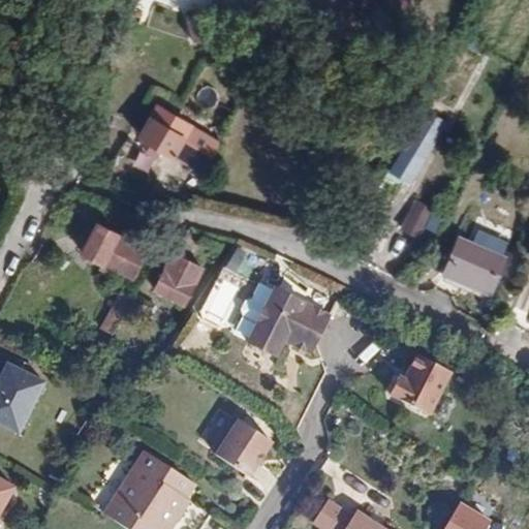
[(204,172),(213,152),(184,134),(189,123),(156,102),(138,132),(204,172)]
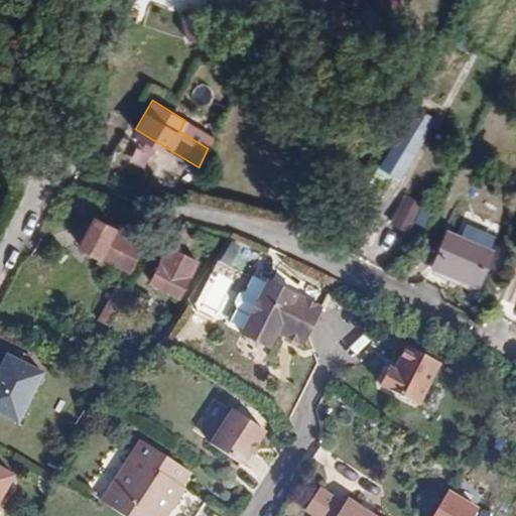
[(408,116),(388,152),(399,159),(420,123),(408,116)]
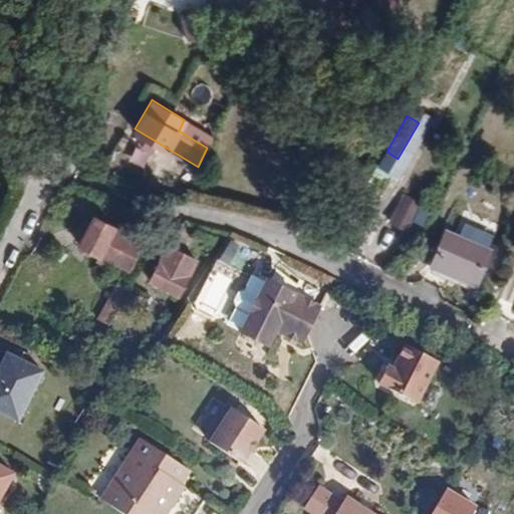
[(410,230),(424,202),(404,192),(390,221),(410,230)]
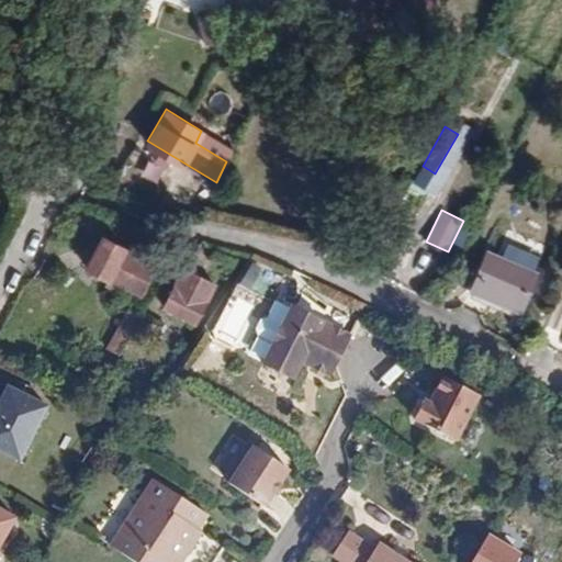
[(138,253),(100,233),(83,263),(137,293),(157,257),(141,248),(138,253)]
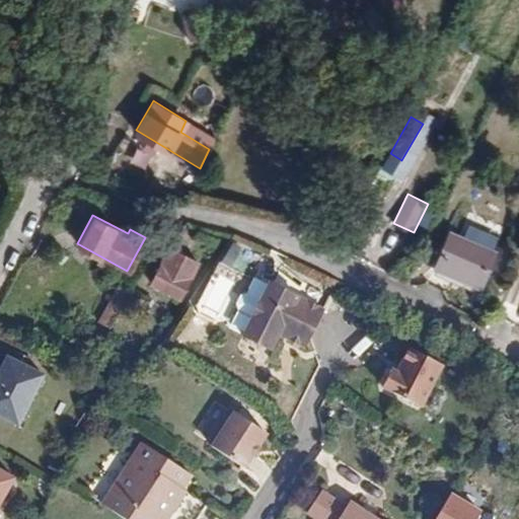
[(452,225),(436,260),(478,277),(492,243),(452,225)]
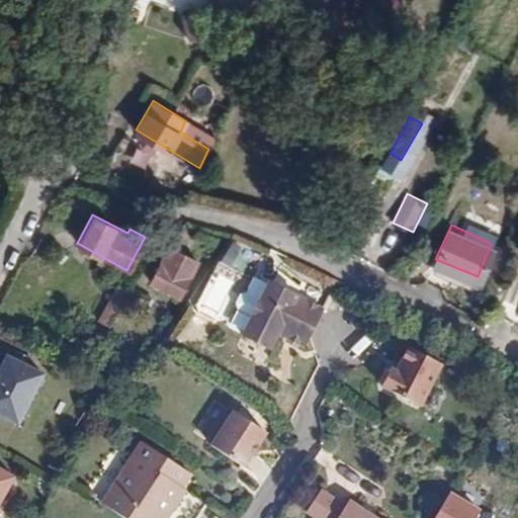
[(235,266),(241,245),(230,242),(224,263),(235,266)]
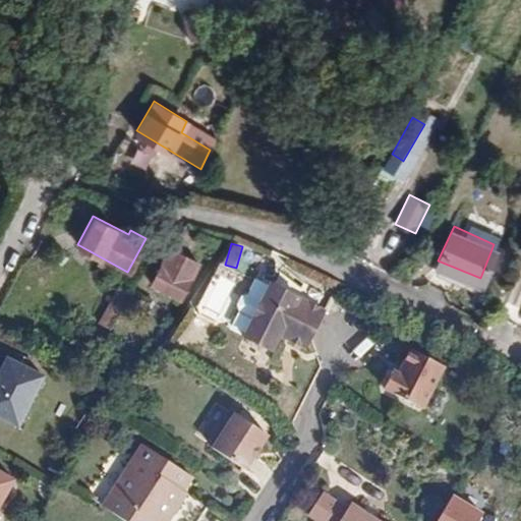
[(166,246),(146,282),(175,298),(195,262),(166,246)]
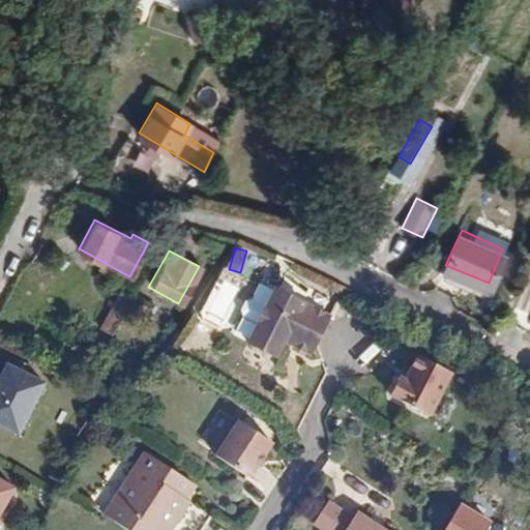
[(317,344),(330,317),(276,289),(248,337),(276,353),(286,337),(313,352),(317,344)]
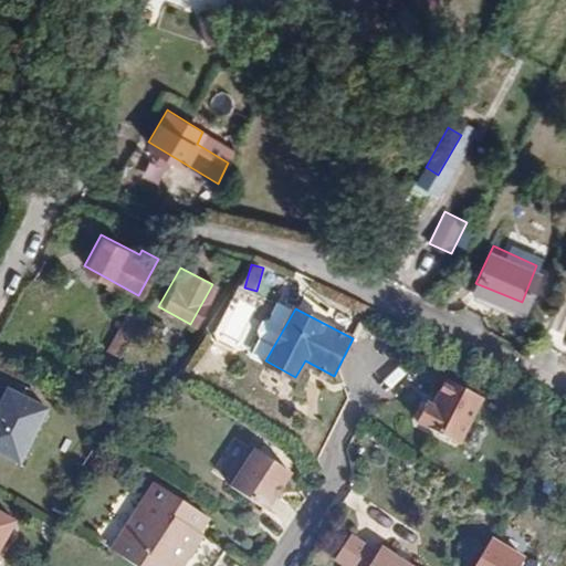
[(123,357),(136,336),(122,327),(108,348),(123,357)]
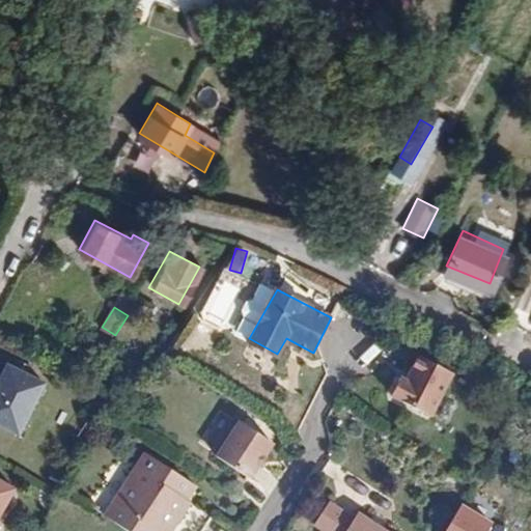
[(406,381),(400,378),(390,394),(427,418),(454,376),(422,355),(406,381)]
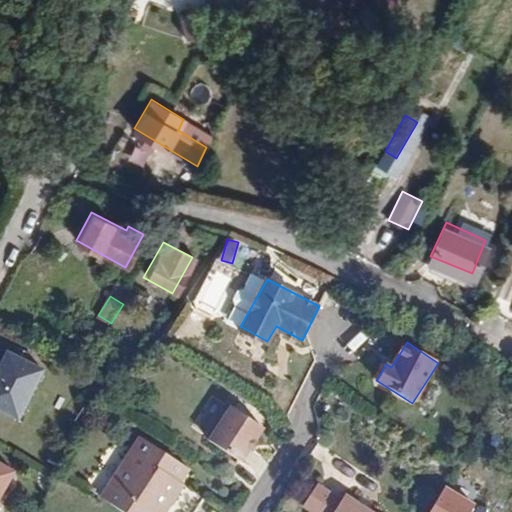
[(0,406),(11,413),(39,364),(4,343),(0,349),(0,406)]
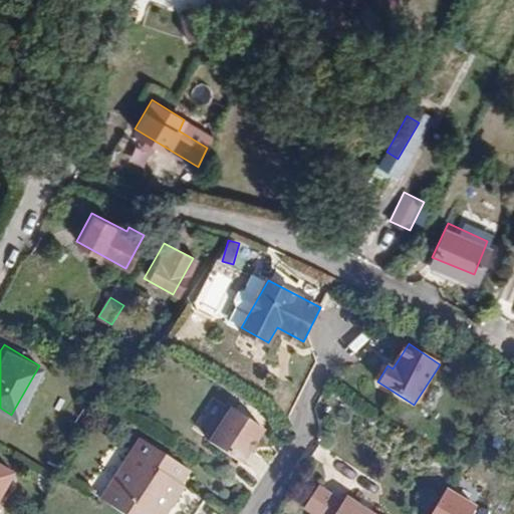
[(230,405),(207,440),(239,460),(262,424),(230,405)]
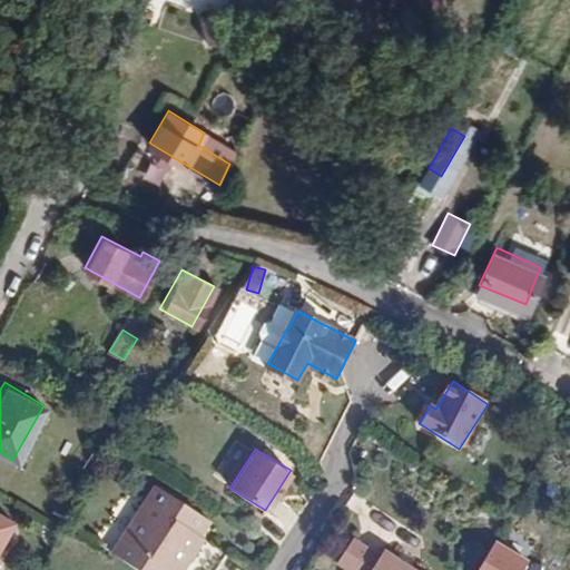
[(170,569),(184,569),(198,548),(193,544),(200,533),(208,520),(159,488),(124,539),(170,569)]
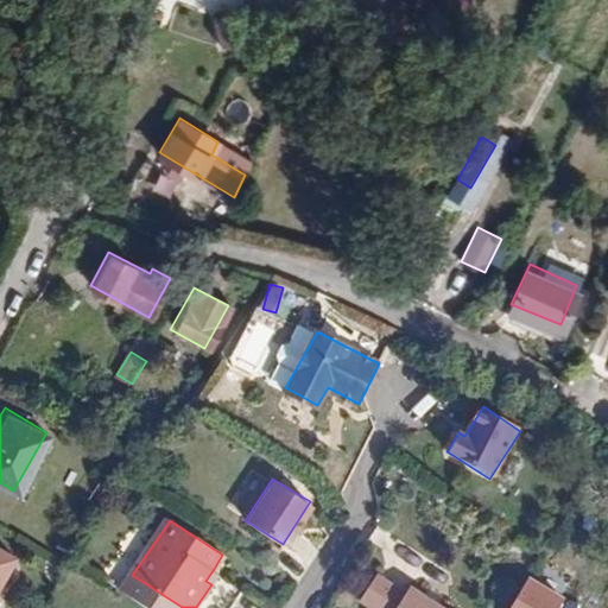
[(0,582),(16,557),(0,548),(0,582)]
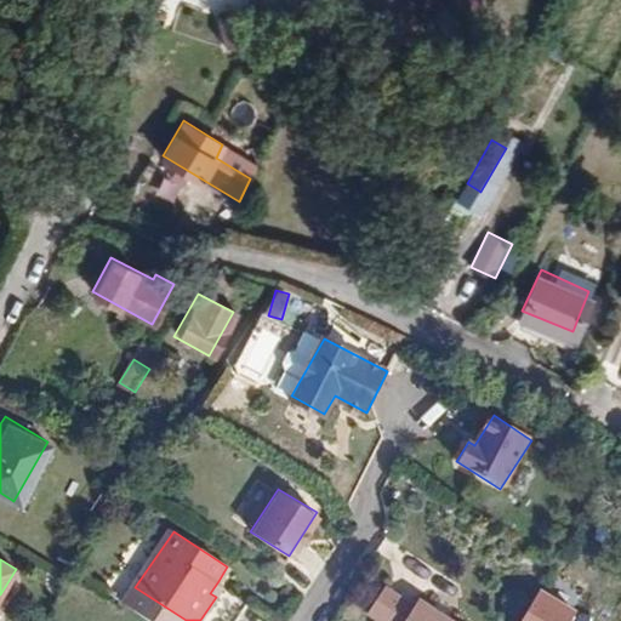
[(399,577),(382,604),(408,620),(483,620),(432,588),(428,596),(399,577)]
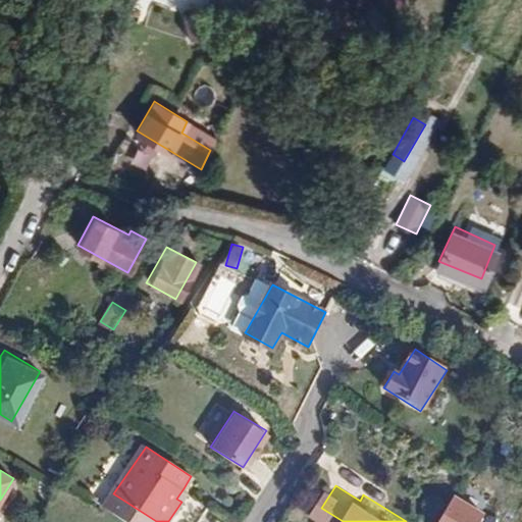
[(189,491),(184,488),(176,499),(181,502),(189,491)]
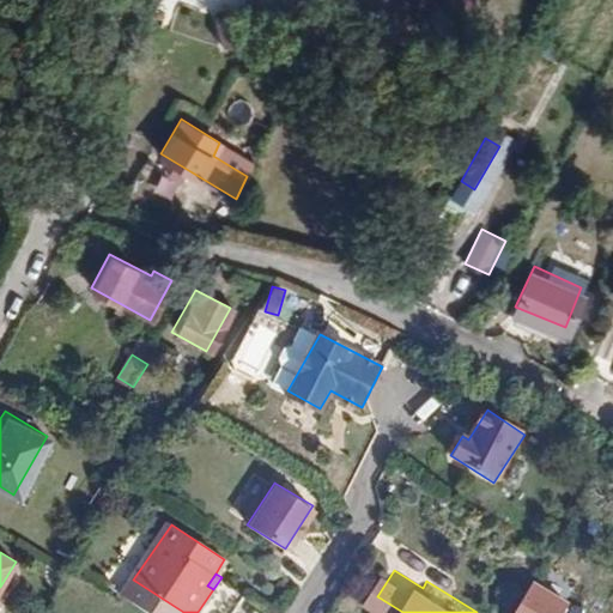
[(535,578),(517,612),(570,612),(577,601),(535,578)]
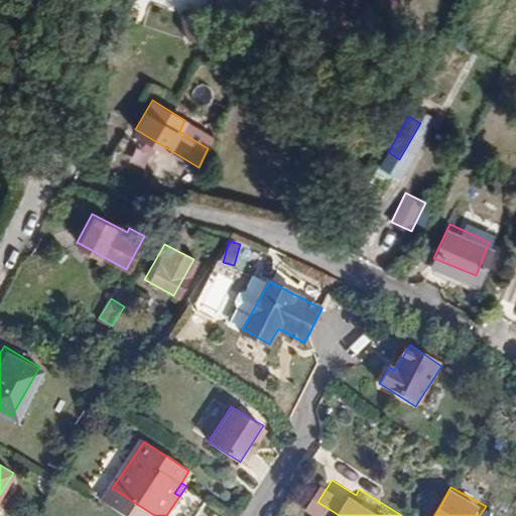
[(154,515),(112,488),(104,501),(127,515),(154,515)]
